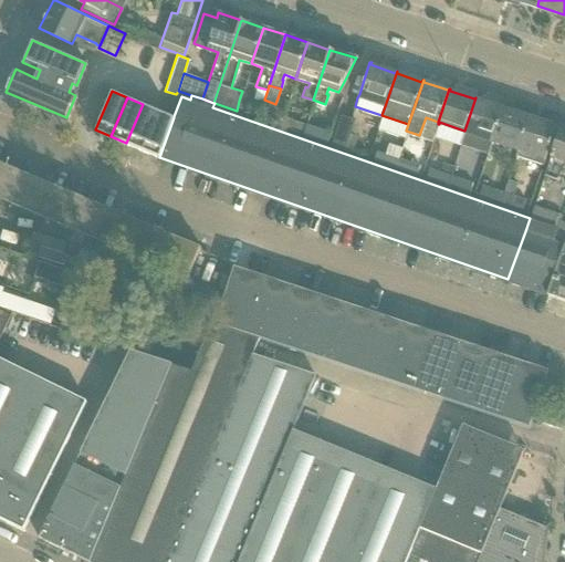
[(466,131),(491,139),(501,107),(477,100),(477,97),(475,97),(464,131),(464,133),(466,133),(466,131)]
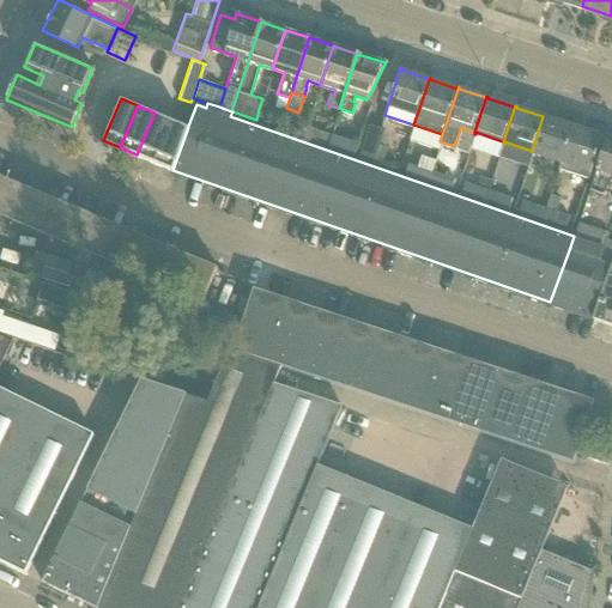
[(259,109),(256,120),(282,128),(284,122),(285,117),(259,109)]
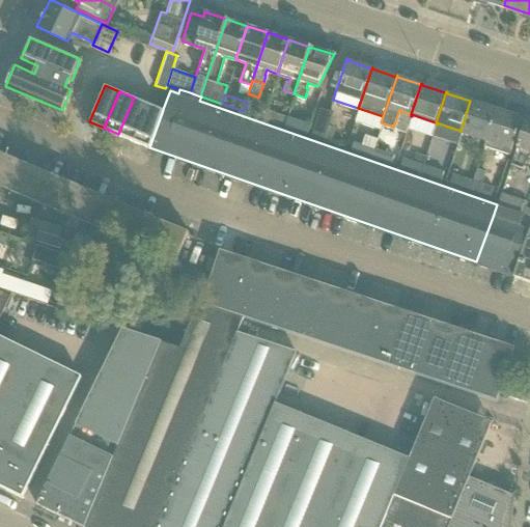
[(134,98),(118,134),(133,140),(148,104),(134,98)]
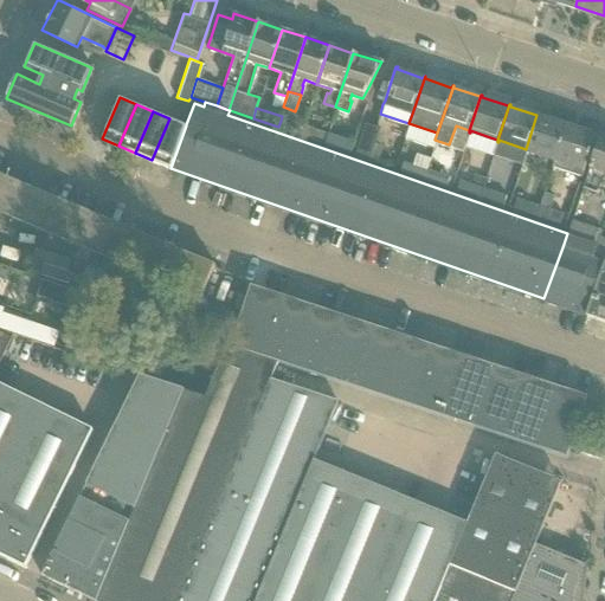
[(527,149),(554,157),(565,124),(539,116),(539,114),(538,114),(536,115),(526,149),(525,152),(527,152),(527,149)]
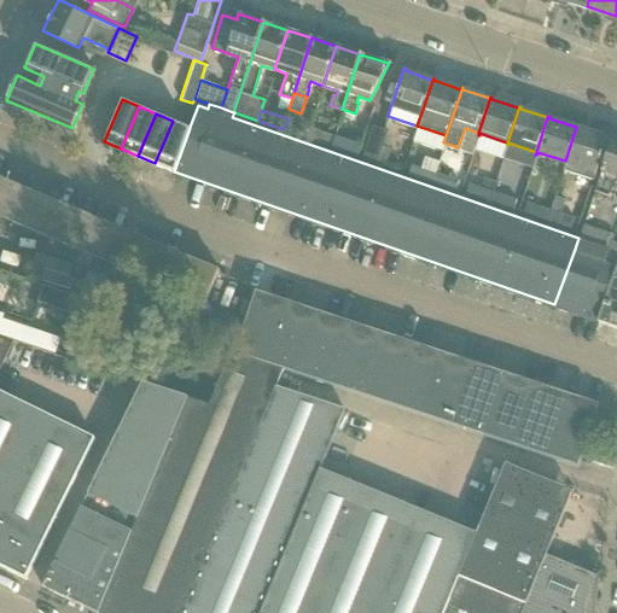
[(190,128),(173,121),(155,163),(174,171),(190,128)]
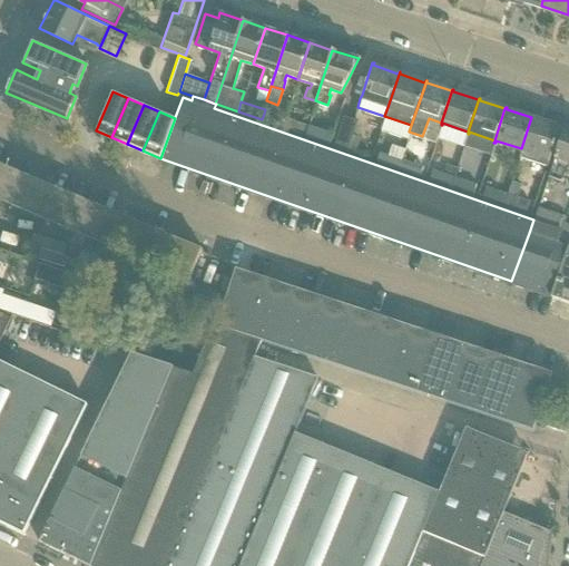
[(343,114),(332,145),(346,150),(346,149),(356,118),(343,114)]
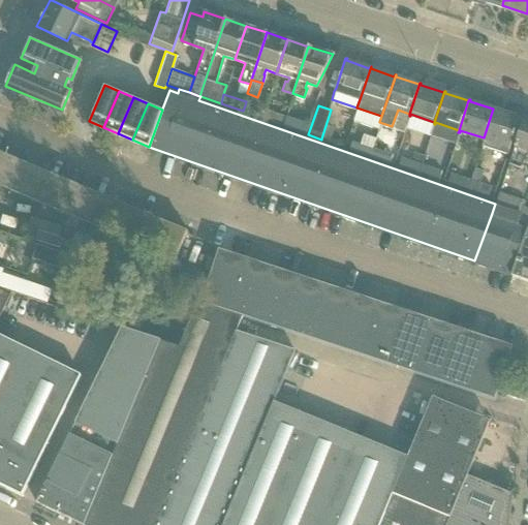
[(483,141),(482,144),(507,152),(508,148),(509,145),(513,135),(520,116),(519,115),(518,117),(494,109),(495,107),(494,106),(493,109),(485,136),(484,137),(483,141)]
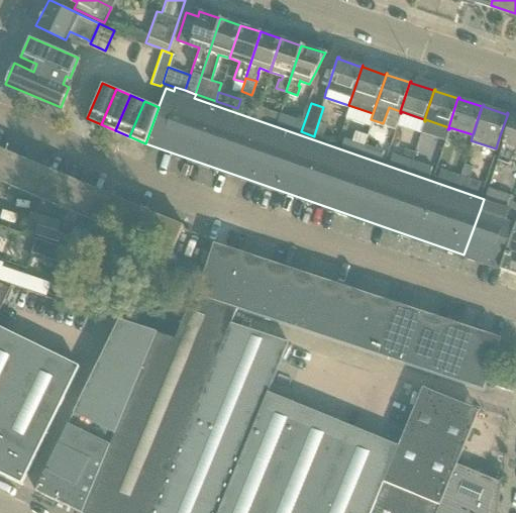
[(259,105),(255,114),(277,121),(280,112),(259,105)]
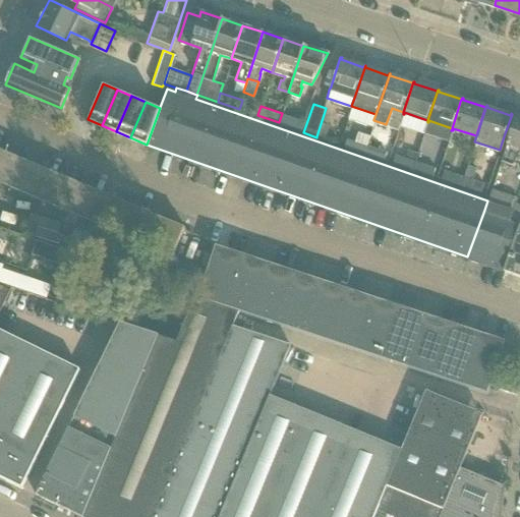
[(282,113),(279,122),(300,129),(303,120),(282,113)]
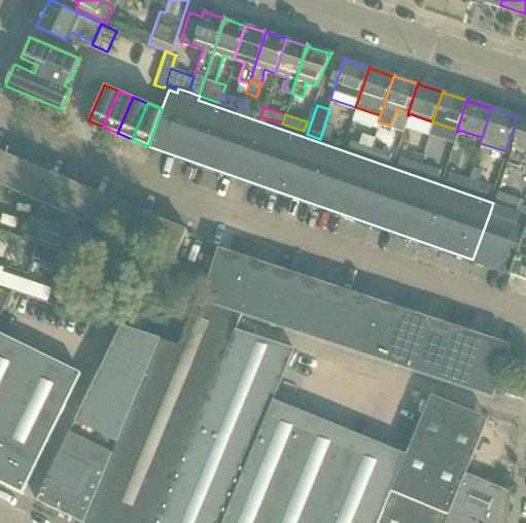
[(525,117),(522,116),(506,162),(520,166),(522,159),(525,160),(525,117)]
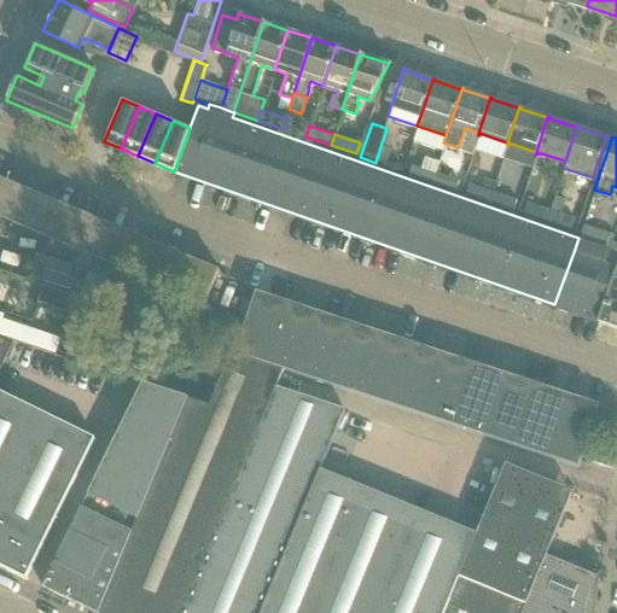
[(409,163),(407,173),(408,173),(431,180),(435,170),(412,163),(409,163)]
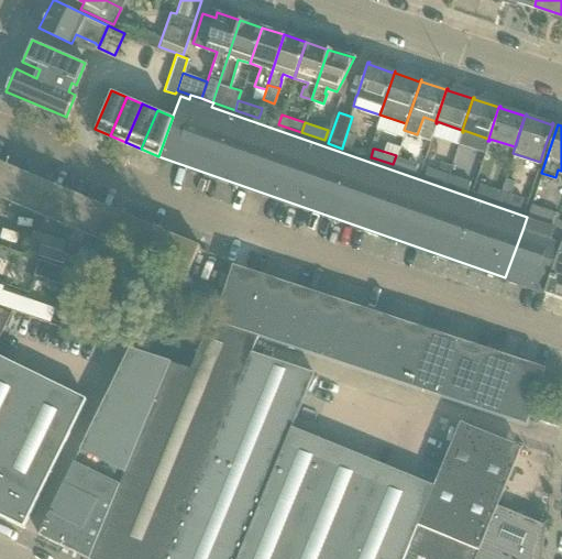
[(396,155),(393,164),(414,172),(417,162),(396,155)]
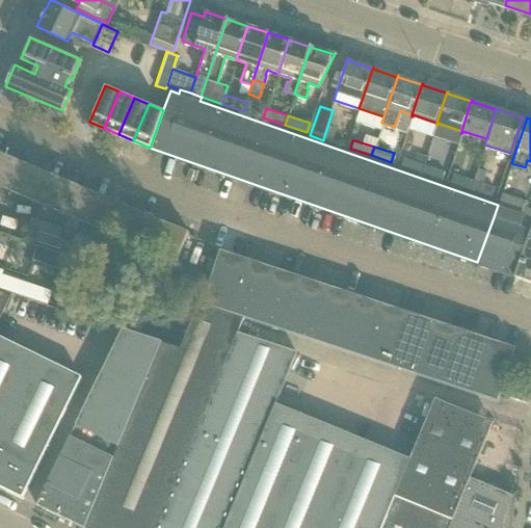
[(0,185),(43,204),(40,213),(54,219),(58,211),(176,260),(187,231),(0,152),(0,185)]
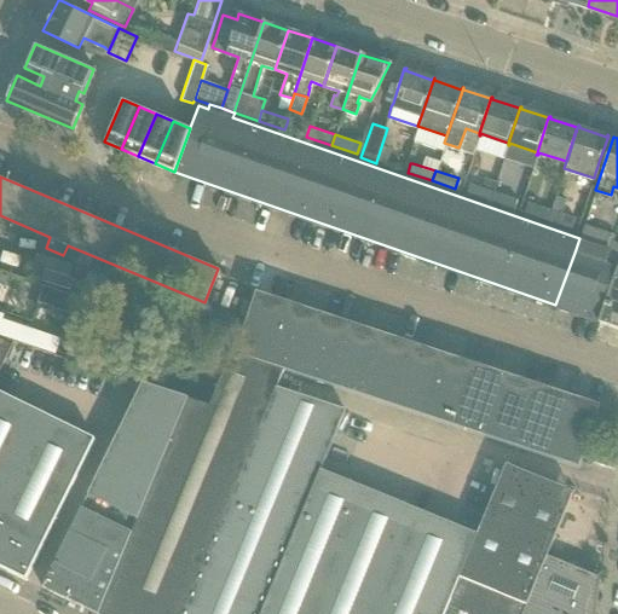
[(468,181),(465,191),(466,191),(490,200),(492,190),(469,181),(468,181)]
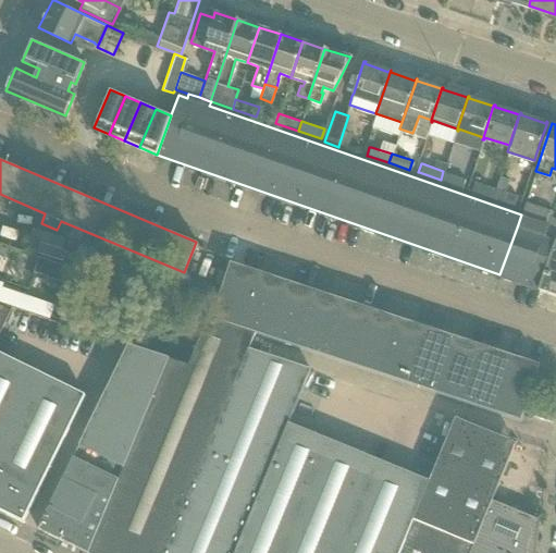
[(443,171),(441,180),(451,183),(461,186),(464,177),(451,173),(443,171)]
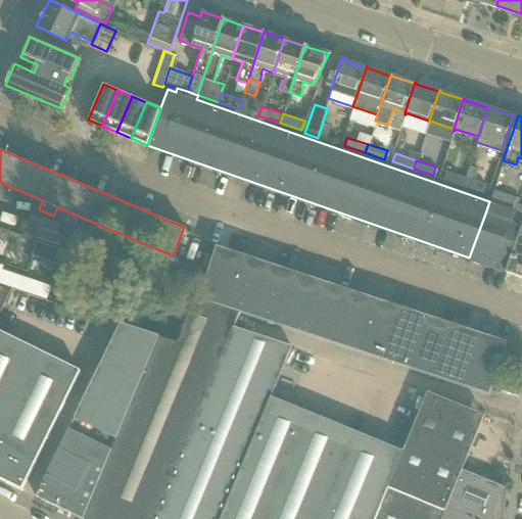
[(444,170),(441,178),(442,178),(462,185),(465,177),(445,170),(444,170)]
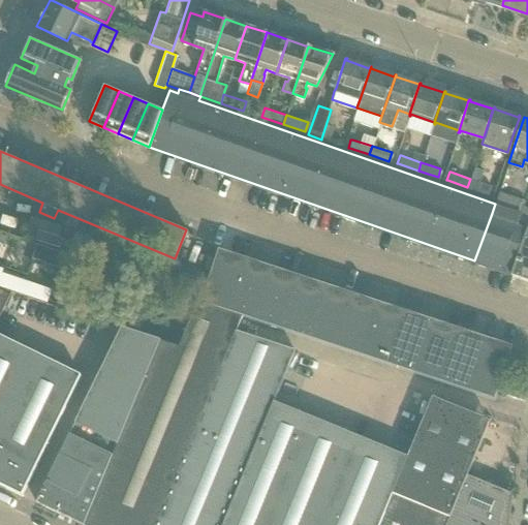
[(470,179),(467,187),(488,193),(490,185),(470,179)]
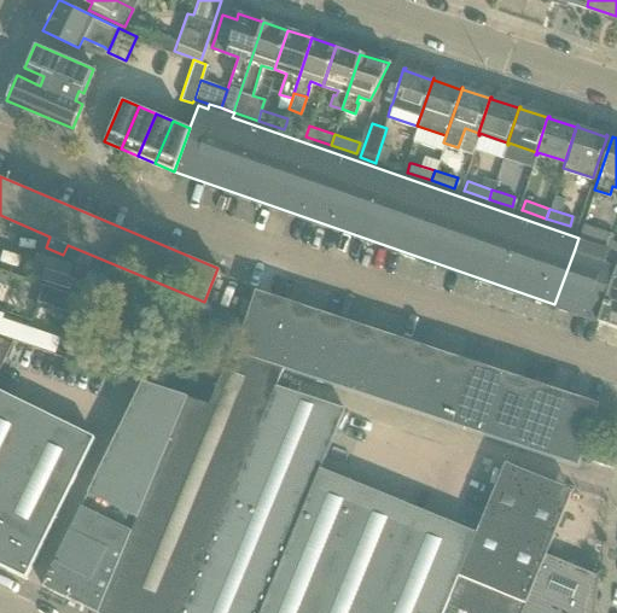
[(578,238),(574,252),(603,262),(610,241),(613,233),(583,223),(578,238)]
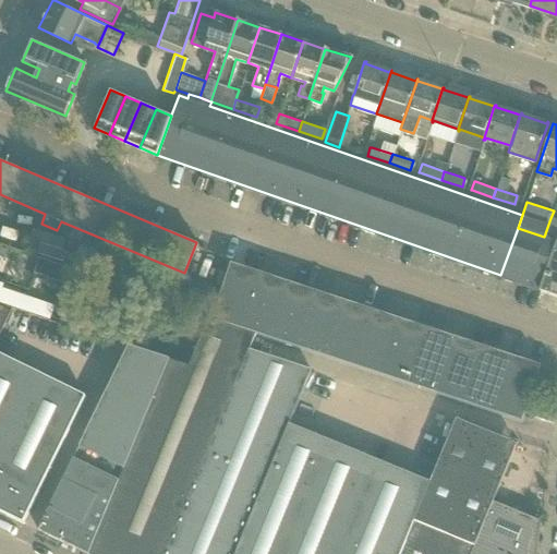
[(556,220),(551,218),(544,237),(556,241),(556,240),(556,220)]
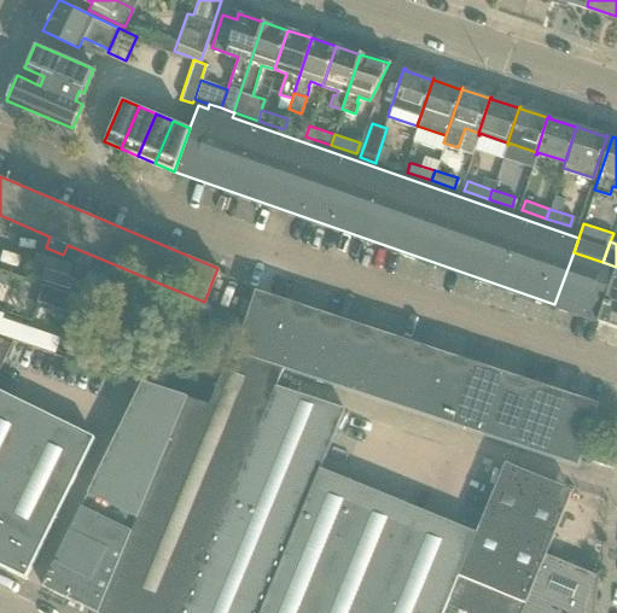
[(554,304),(598,320),(616,267),(603,262),(574,252),(554,304)]
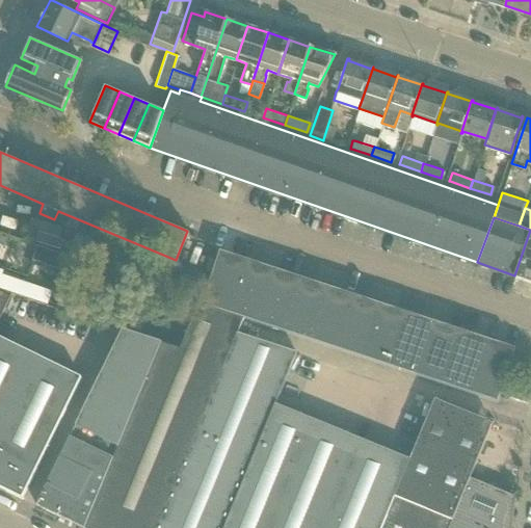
[(63,263),(62,265),(185,317),(200,283),(202,280),(202,278),(79,226),(78,228),(69,252),(63,263)]
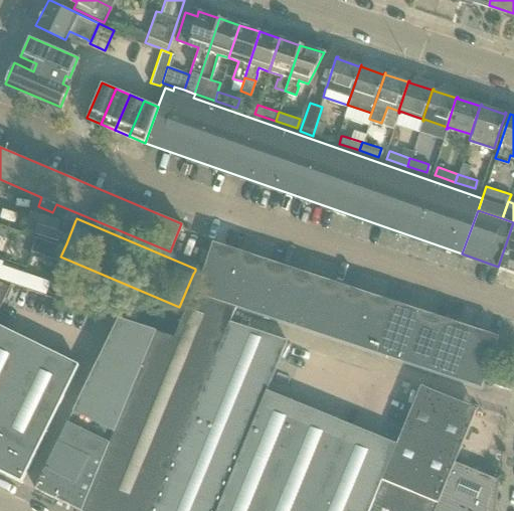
[(513,221),(513,222),(498,267),(513,272),(513,221)]
